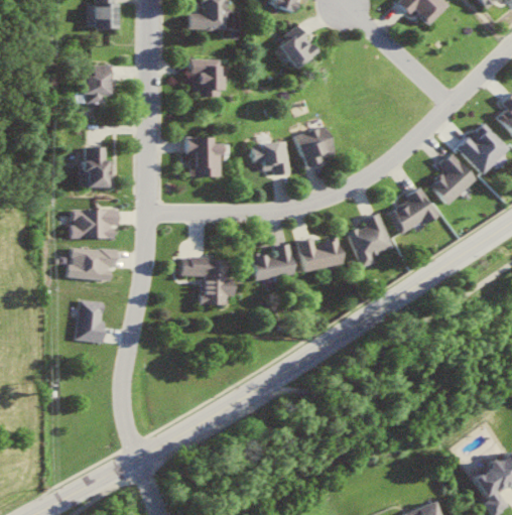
[(118,1),(115,1),(115,0),(94,0),(94,27),(117,28),(118,1)]
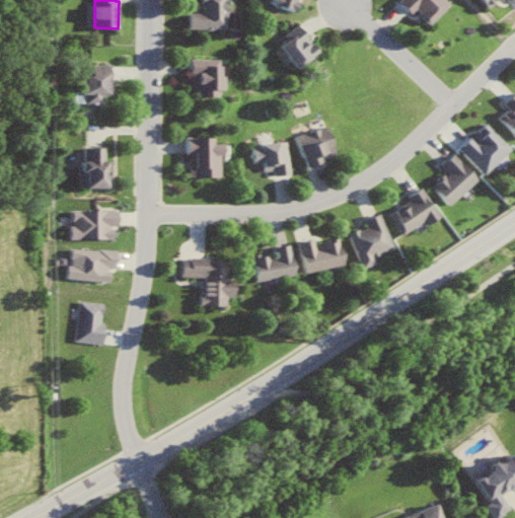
[(189,29),(227,30),(226,0),(203,0),(204,14),(189,14),(189,29)]
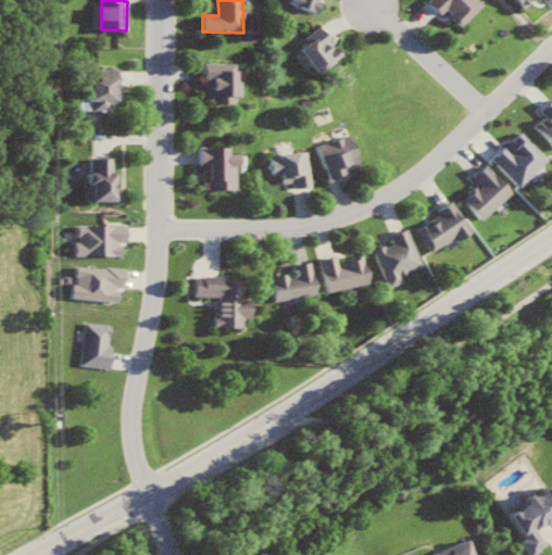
[(343,55),(322,26),(306,38),(310,42),(300,50),(320,74),(343,55)]
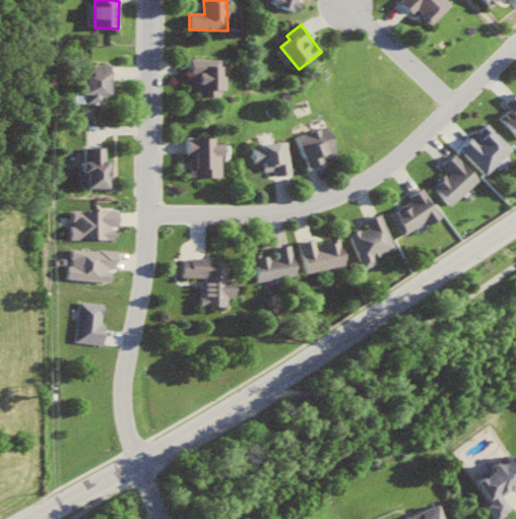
[(222,98),(222,60),(193,61),(193,86),(199,86),(199,98),(222,98)]
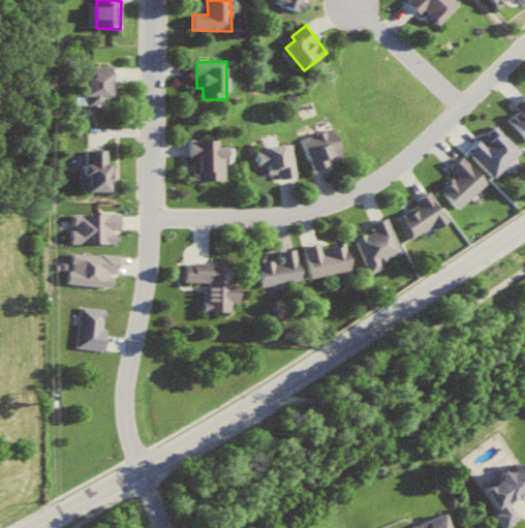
[(78,106),(104,105),(104,98),(114,98),(112,66),(84,68),(86,96),(78,96),(78,106)]
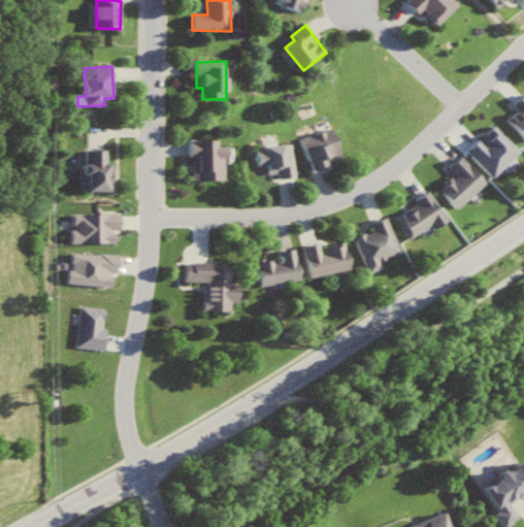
[(509,121),(523,136),(523,96),(513,107),(518,112),(509,121)]
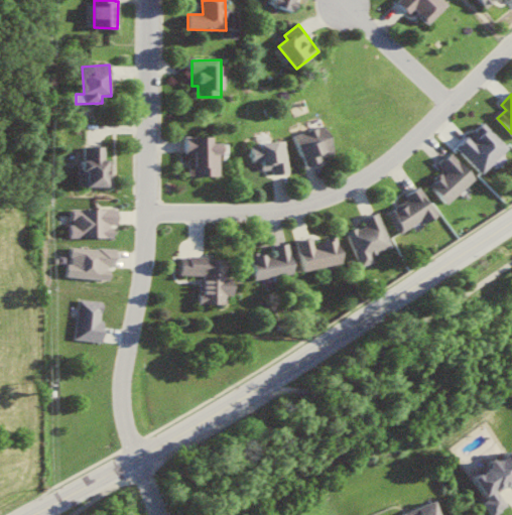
[(458,149),(482,175),(493,164),(497,169),(507,160),(502,155),(508,149),(485,124),(458,149)]
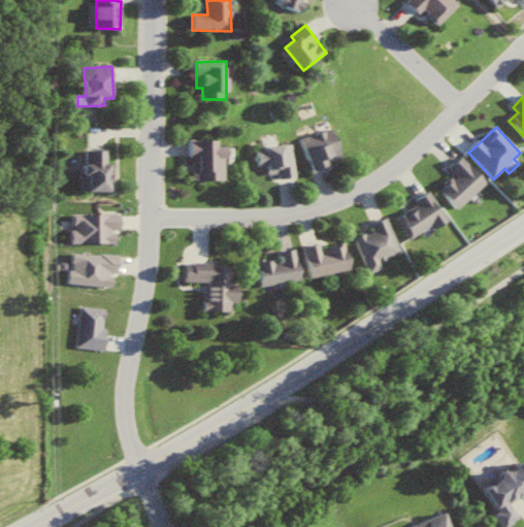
[(345,157),(333,129),(302,141),(315,173),(330,167),(328,163),(345,157)]
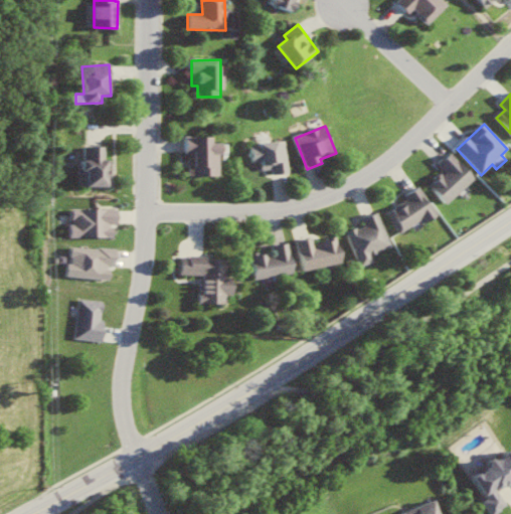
[(219,177),(220,151),(228,151),(228,144),(212,144),(212,138),(194,137),(193,146),(188,146),(188,176),(219,177)]
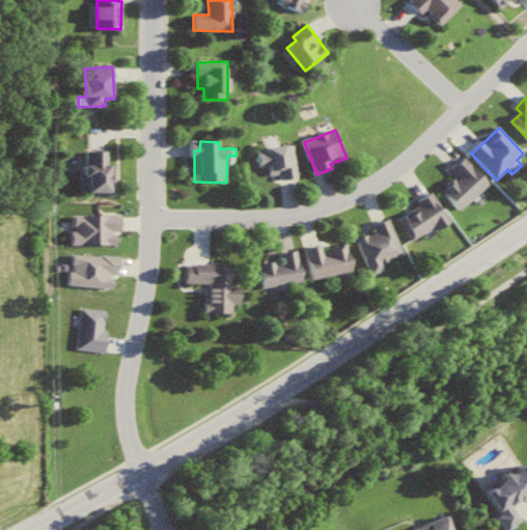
[(300,178),(295,145),(258,150),(260,168),(270,167),(272,176),(281,175),(282,180),(300,178)]
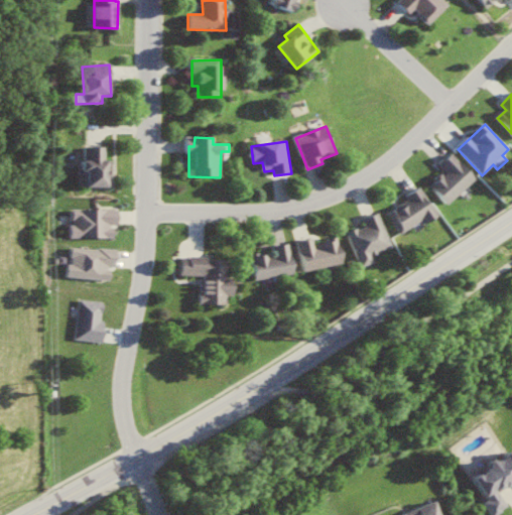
[(106,148),(84,147),(83,170),(79,170),(79,186),(106,187),(106,177),(112,177),(112,161),(105,160),(106,148)]
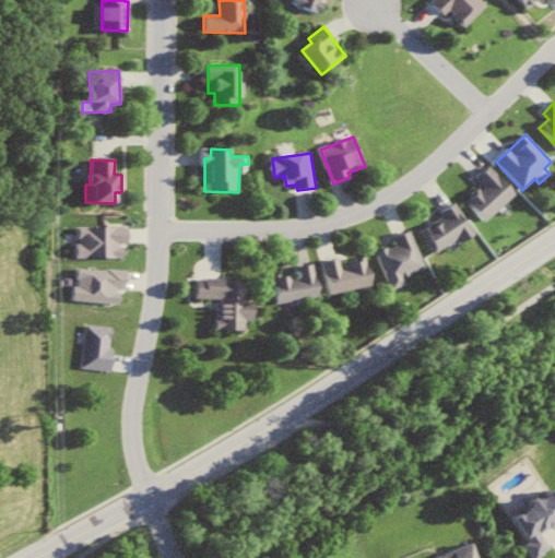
[(468,201),(483,222),(515,197),(492,166),(475,178),(484,189),(468,201)]
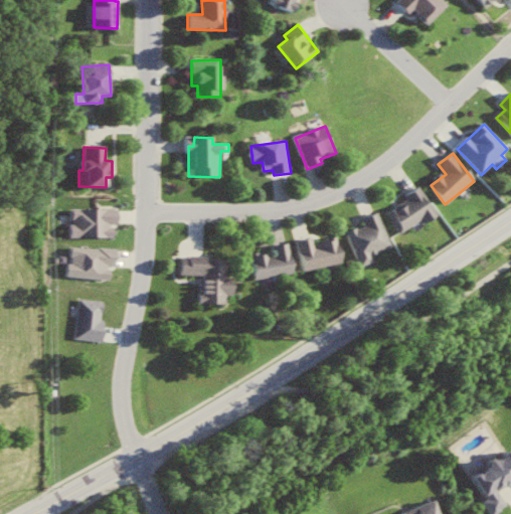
[(399,234),(421,221),(423,224),(435,217),(418,190),(385,210),(399,234)]
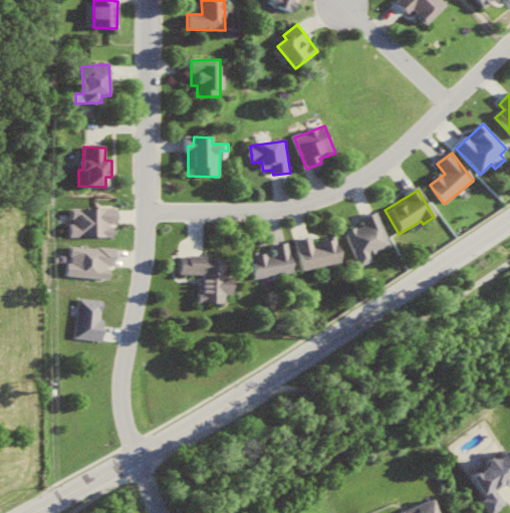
[(70,237),(112,238),(112,225),(116,225),(116,210),(71,209),(70,237)]
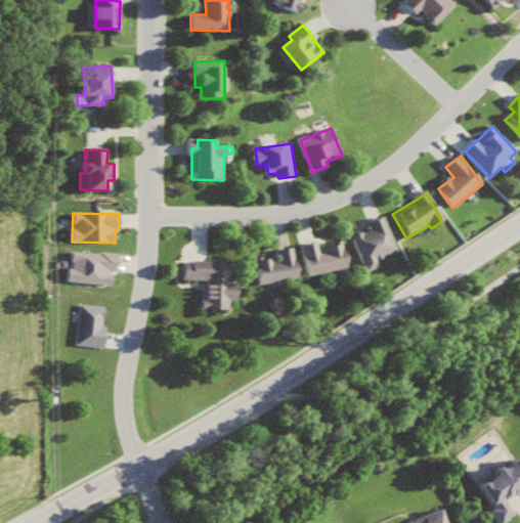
[(369,223),(372,229),(352,237),(366,272),(381,266),(378,259),(398,251),(385,217),(369,223)]
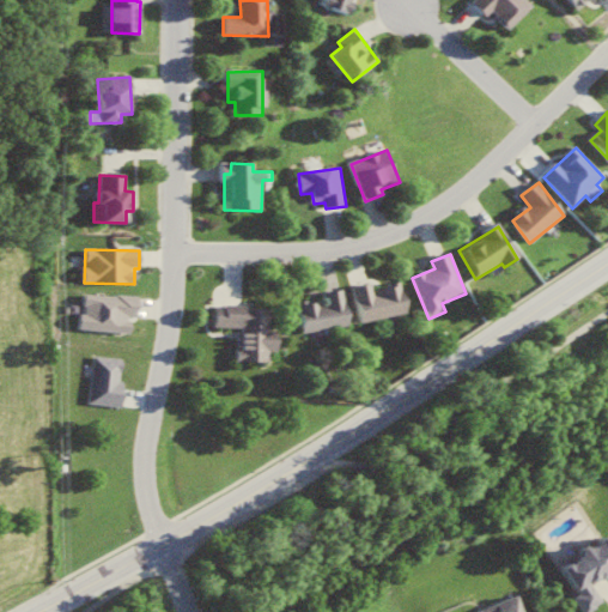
[(407,314),(402,285),(374,290),(374,284),(354,288),(360,323),(407,314)]
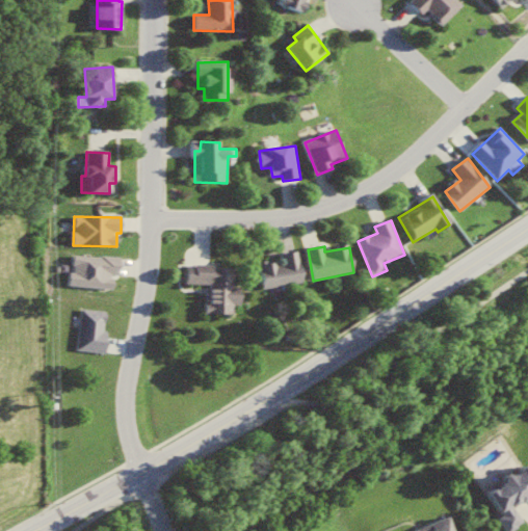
[(262,289),(304,284),(299,251),(284,255),(285,261),(259,265),(262,289)]
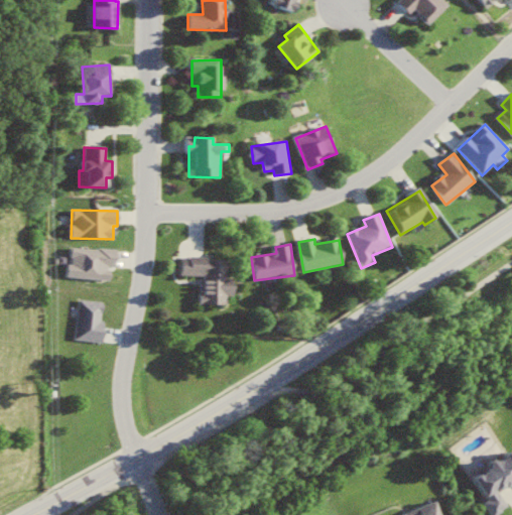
[(71,247),(69,278),(109,281),(110,268),(115,268),(116,250),(71,247)]
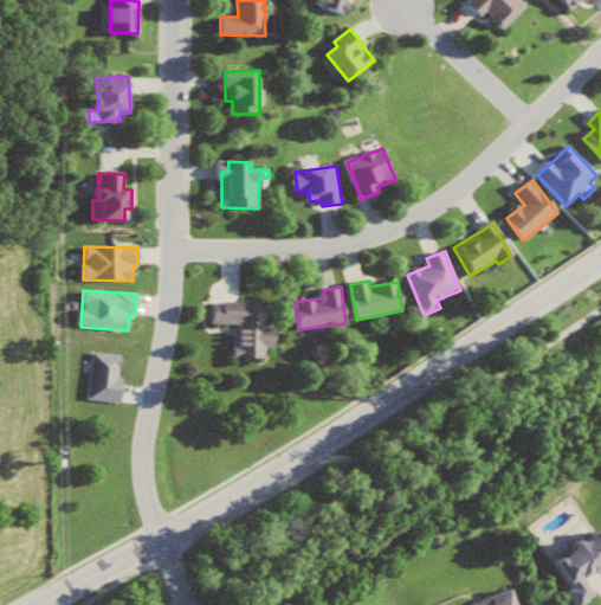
[(234,358),(266,359),(266,348),(275,348),(275,328),(267,328),(267,304),(213,303),(212,323),(236,324),(234,358)]
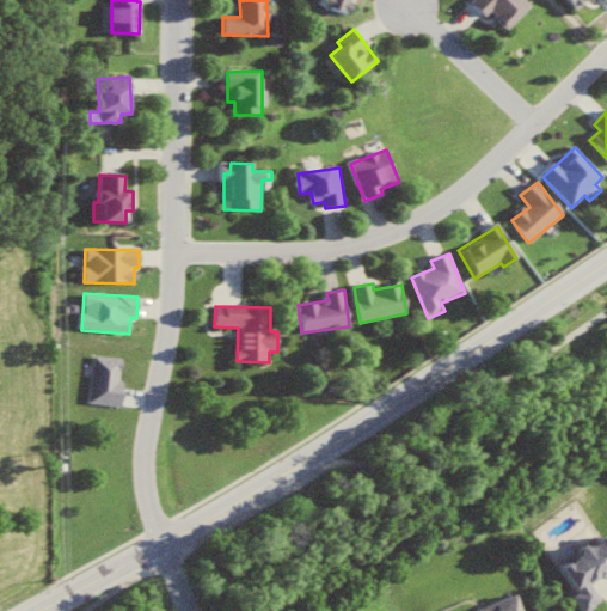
[(90,404),(120,408),(124,359),(93,356),(90,404)]
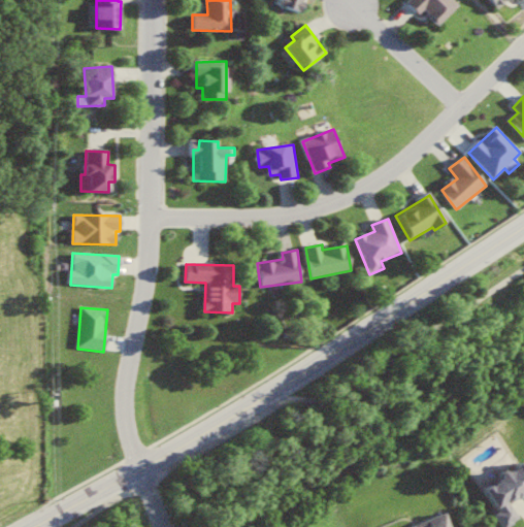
[(523,462),(500,476),(502,480),(484,491),(497,513),(494,515),(501,526),(511,526),(521,521),(510,503),(523,495),(523,462)]
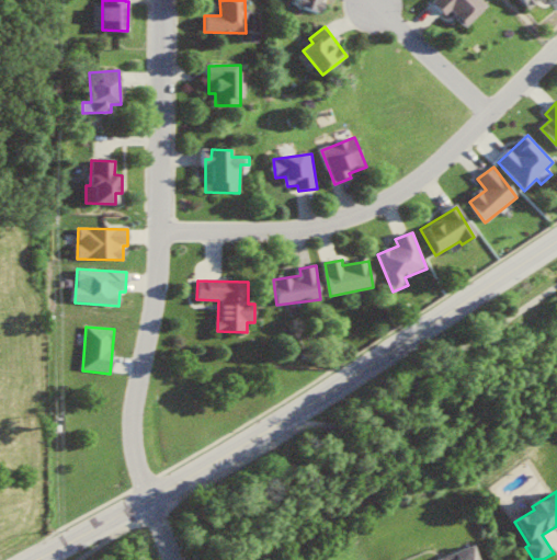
[(478,559),(474,547),(440,559),(478,559)]
